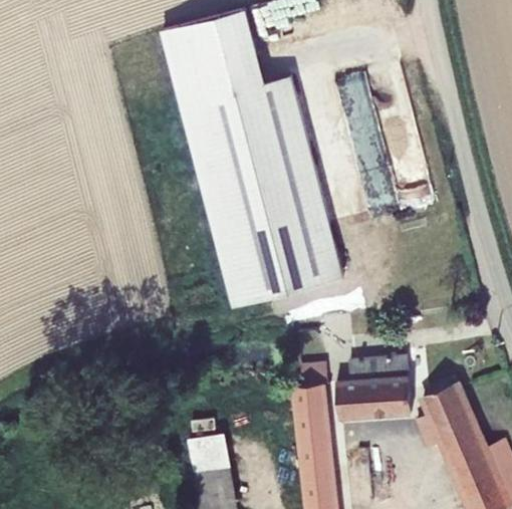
[(246,10),(160,32),(231,309),(342,280),(289,76),(265,83),(246,10)]
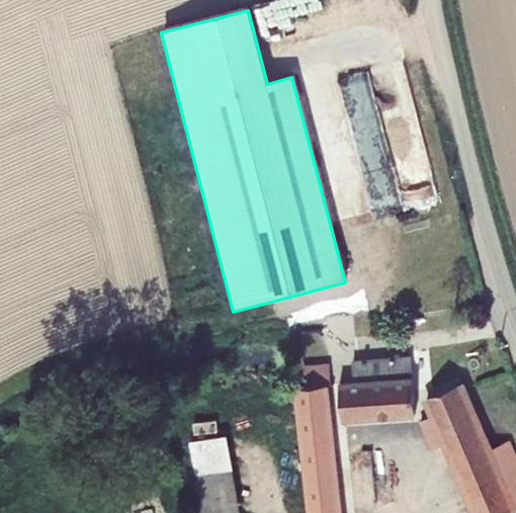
[(340,424),(413,418),(408,360),(350,365),(351,383),(337,385),(340,424)]
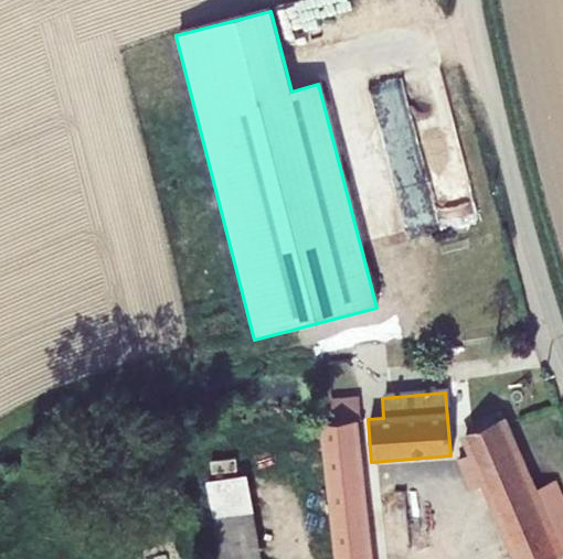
[(318,426),(331,558),(371,558),(357,420),(359,420),(358,400),(329,402),(331,425),(318,426)]
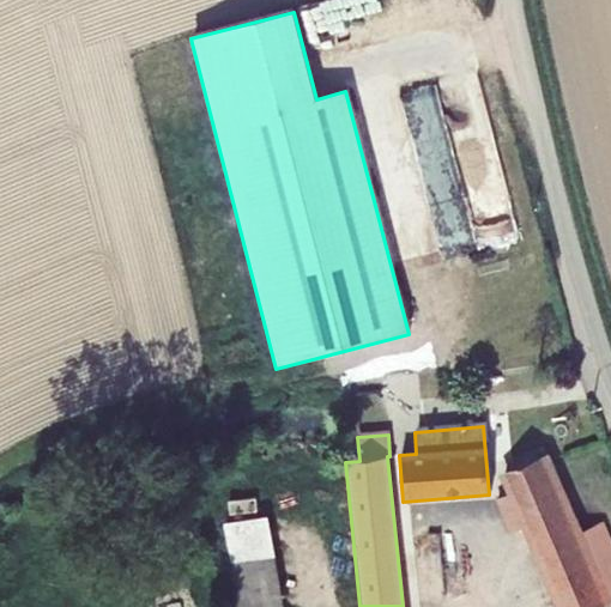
[(545,460),(498,480),(506,497),(494,502),(508,535),(520,529),(554,606),(606,606),(610,605),(610,553),(599,527),(578,536),(545,460)]
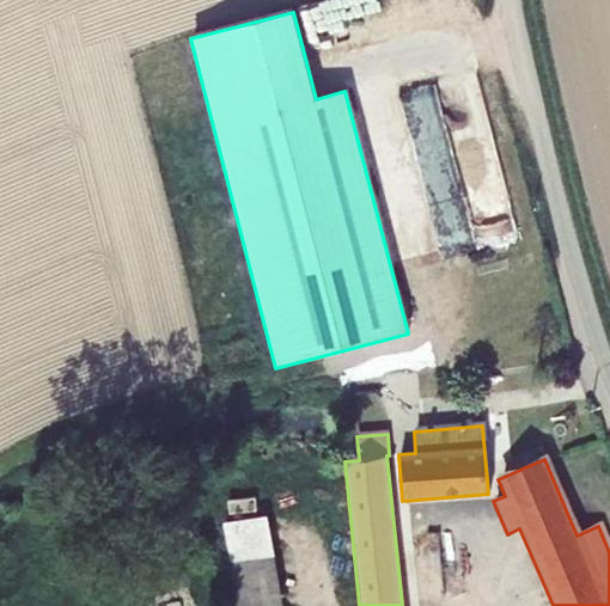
[(282,605),(267,516),(223,525),(236,605),(282,605)]
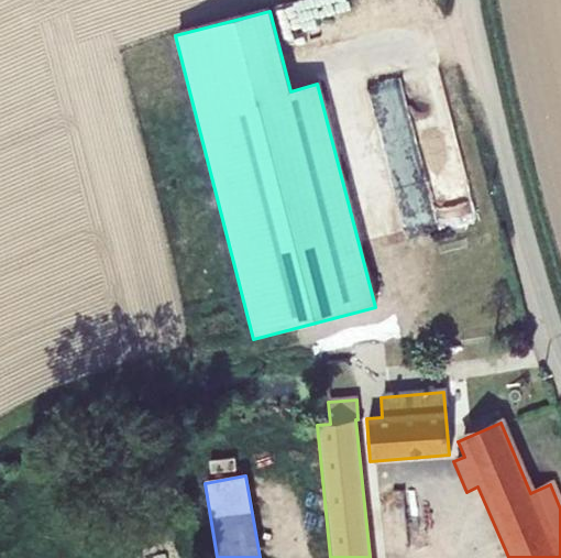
All buildings are outlined.
